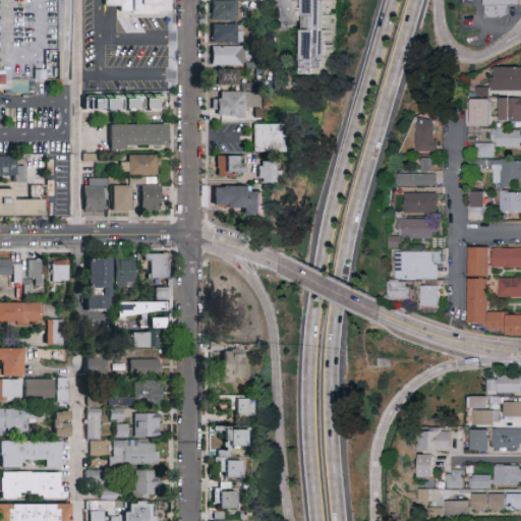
[(0,0),(72,0),(72,24),(72,54),(58,54),(58,82),(43,83),(0,83),(0,0)]
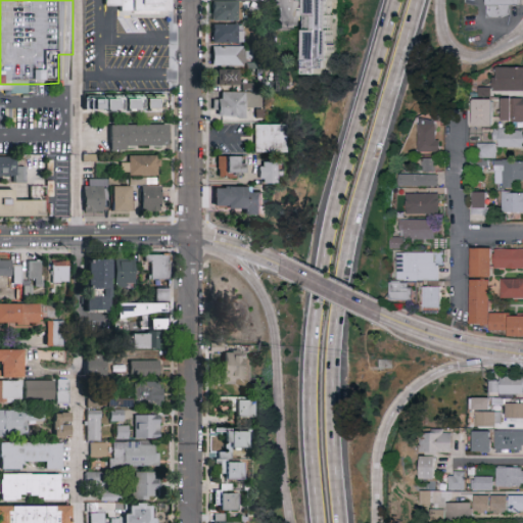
[(171,0),(172,21),(122,20),(121,13),(110,13),(107,14),(107,0),(171,0)]
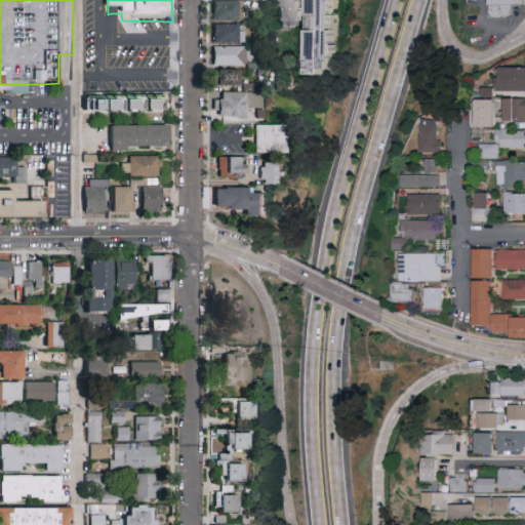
[(241,19),(240,0),(219,0),(214,0),(215,19),(241,19)]
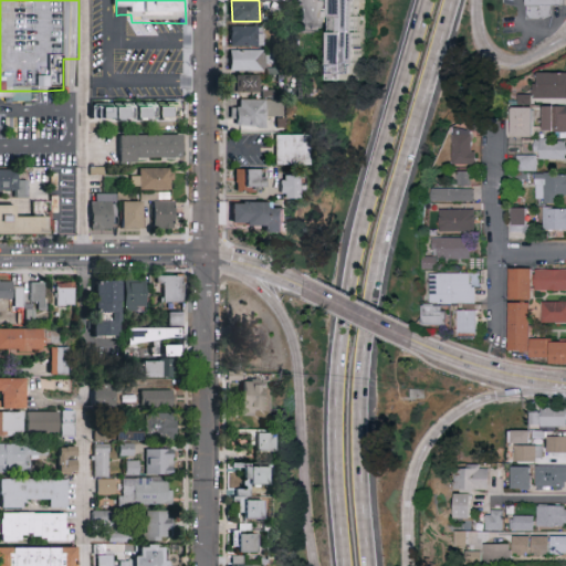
[(375,0),(348,0),(348,71),(341,71),(341,77),(367,79),(367,72),(376,72),(375,0)]
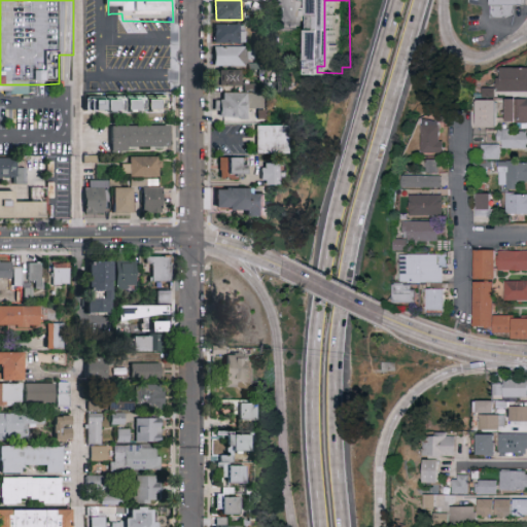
[(526,0),(498,0),(499,15),(517,15),(517,3),(526,2),(526,0)]
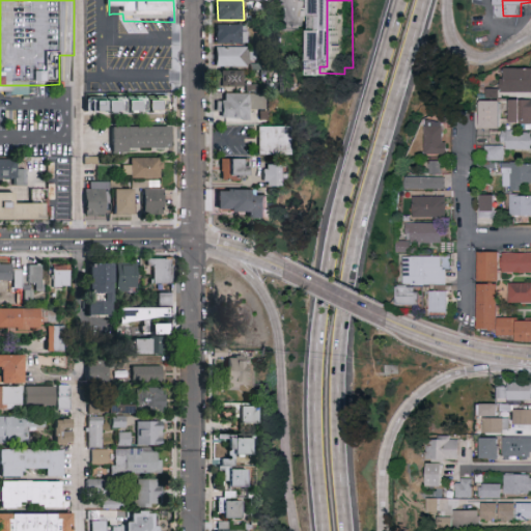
[(243,24),(218,23),(218,43),(248,43),(248,30),(243,30),(243,24)]
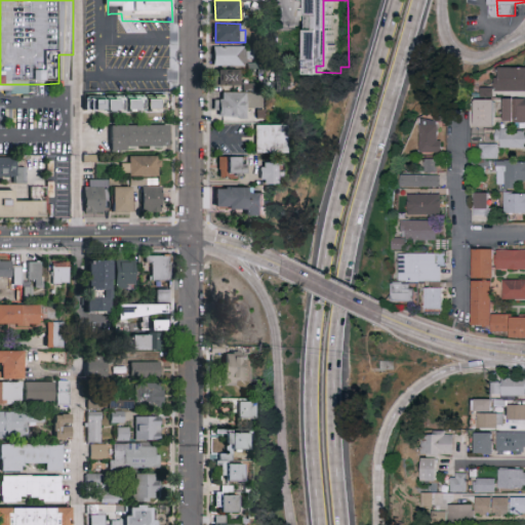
[(247,45),(214,45),(214,64),(246,65),(247,45)]
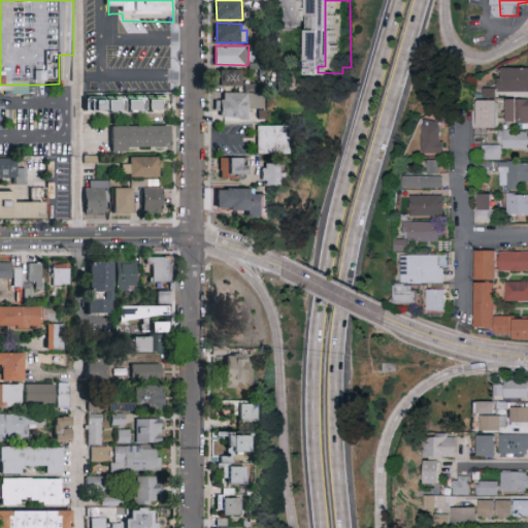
[(527,90),(527,66),(502,66),(502,90),(527,90)]
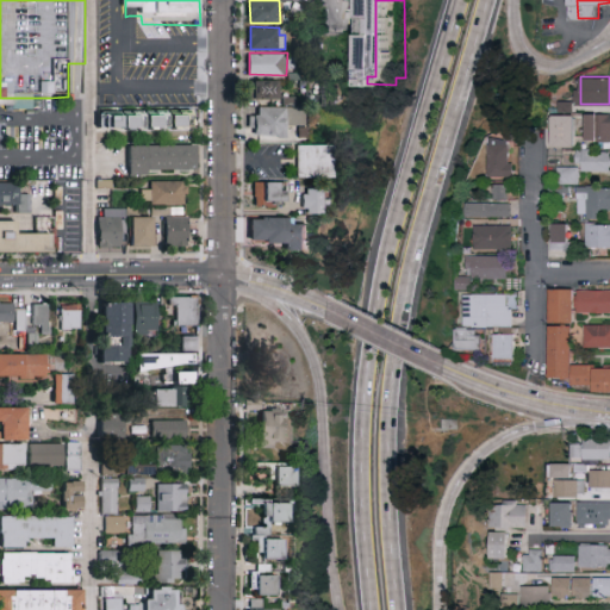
[(281,79),(255,80),(256,98),(281,98),(281,79)]
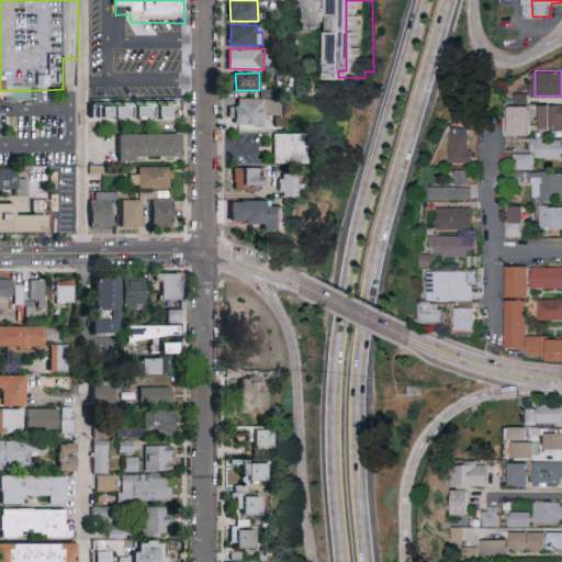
[(530,101),(530,92),(517,92),(517,102),(530,101)]
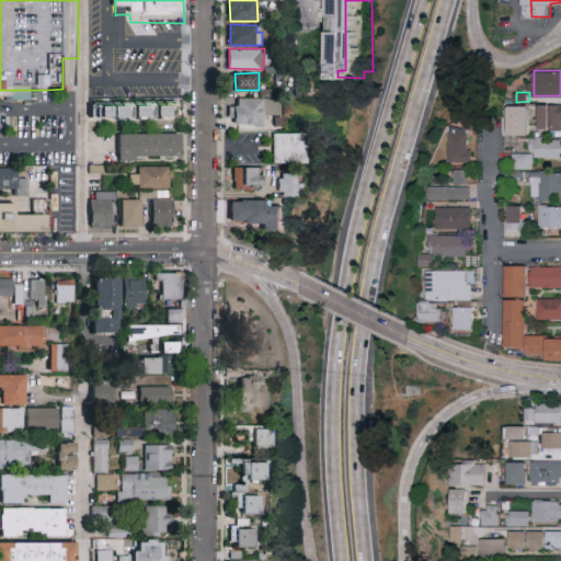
[(231,124),(264,124),(264,98),(239,96),(239,105),(231,105),(231,124)]
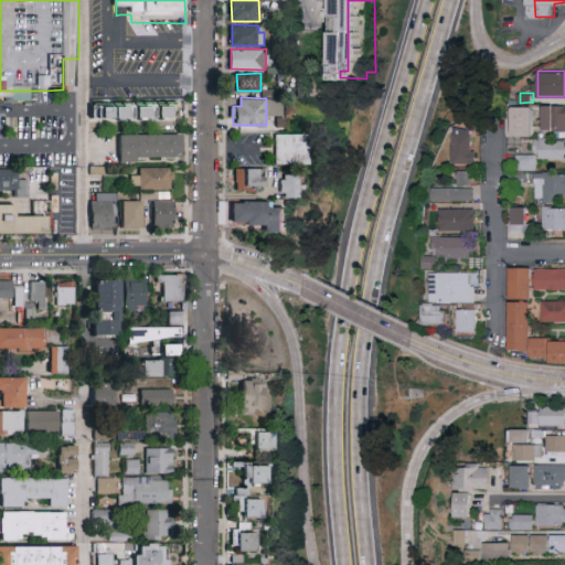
[(564,104),(547,104),(547,129),(564,129),(564,104)]
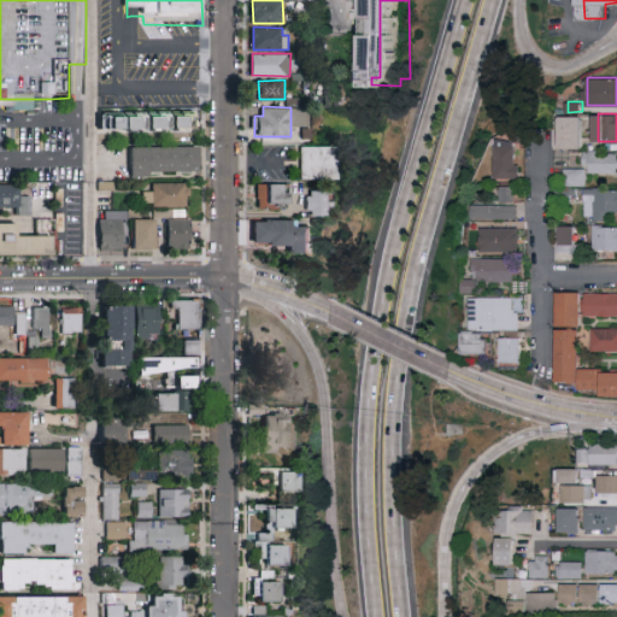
[(103,115),(103,128),(176,128),(176,115),(103,115)]
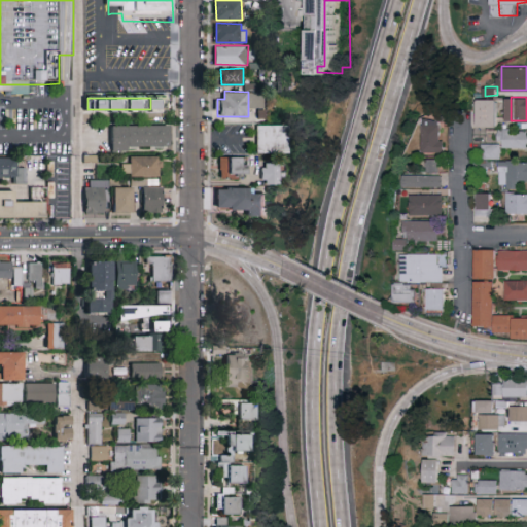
[(151,98),(151,108),(165,109),(165,98),(151,98)]
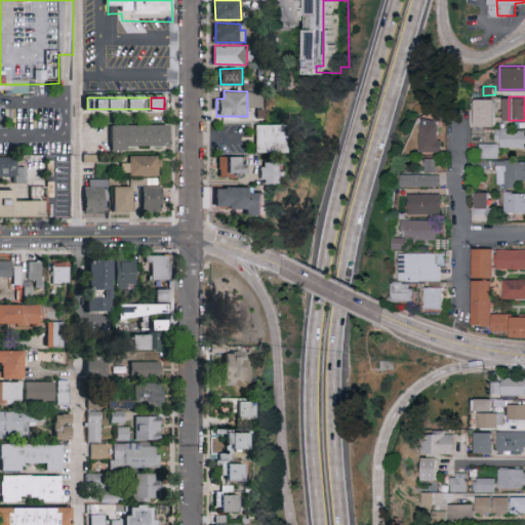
[(498,125),(499,98),(480,97),(480,125),(498,125)]
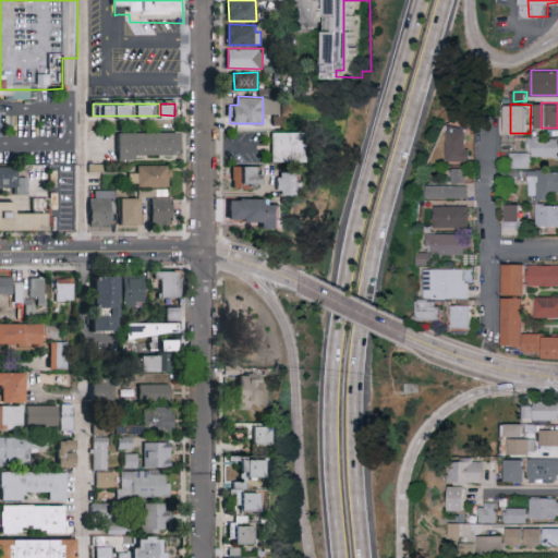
[(449,160),(473,161),(474,128),(478,129),(478,120),(465,119),(465,125),(450,125),(449,160)]
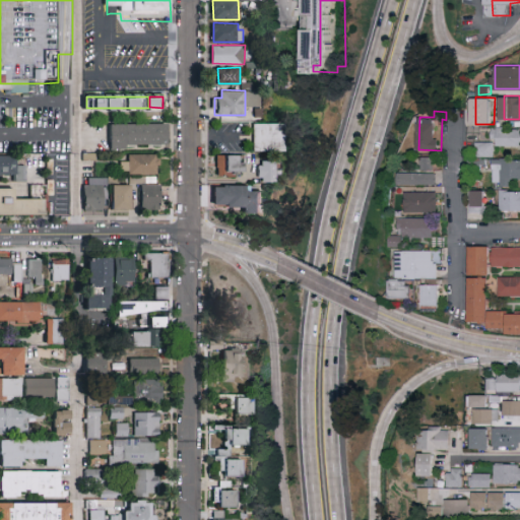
[(111,123),(111,148),(126,148),(126,143),(169,143),(169,122),(111,123)]
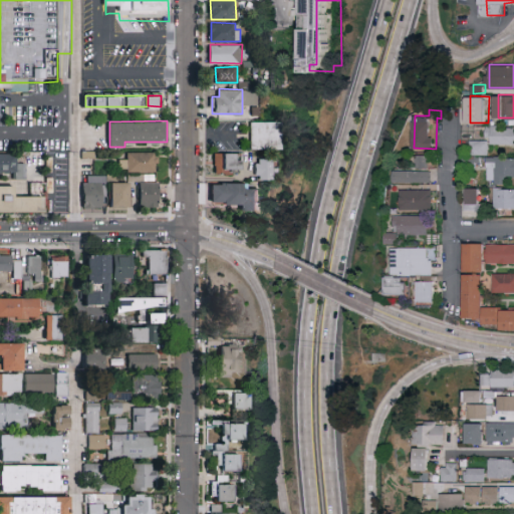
[(513,143),(513,125),(491,126),(491,144),(513,143)]
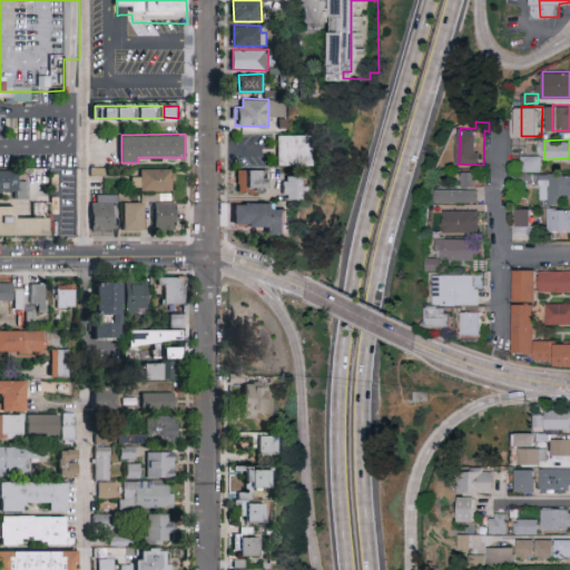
[(312,173),(281,174),(281,173),(281,144),(312,143),(312,172),(312,173)]
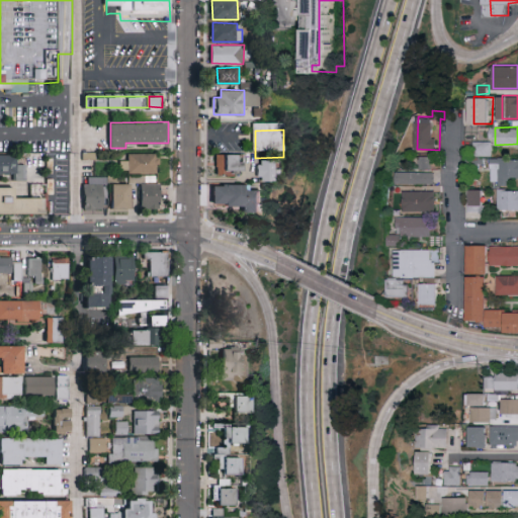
[(477,155),(495,155),(495,141),(478,141),(477,155)]
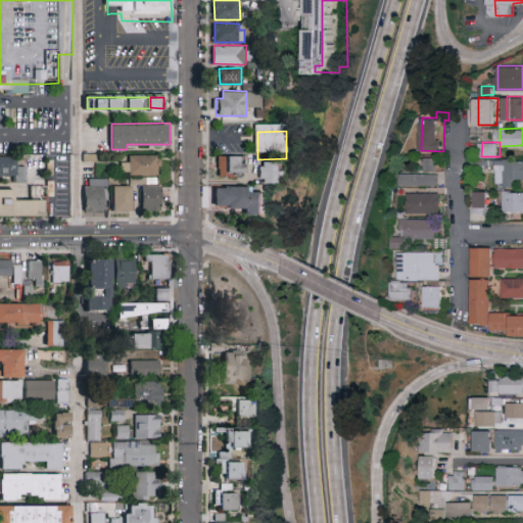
[(129,154),(130,160),(121,161),(121,174),(158,173),(158,154),(129,154)]
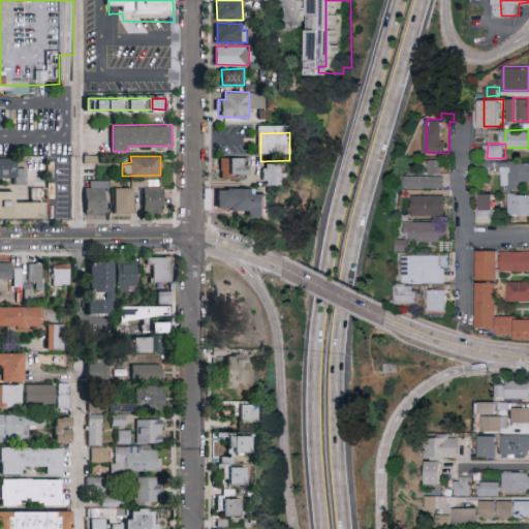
[(221,176),(249,175),(249,156),(220,157),(221,176)]
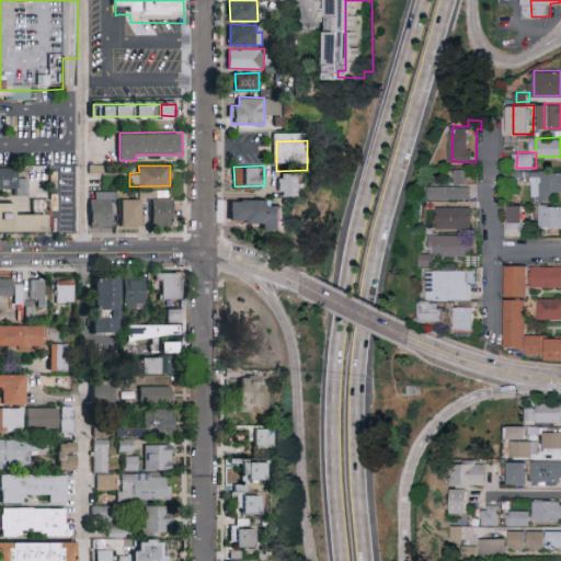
[(29,194),(29,176),(19,178),(19,167),(0,167),(0,187),(16,187),(16,195),(29,194)]
